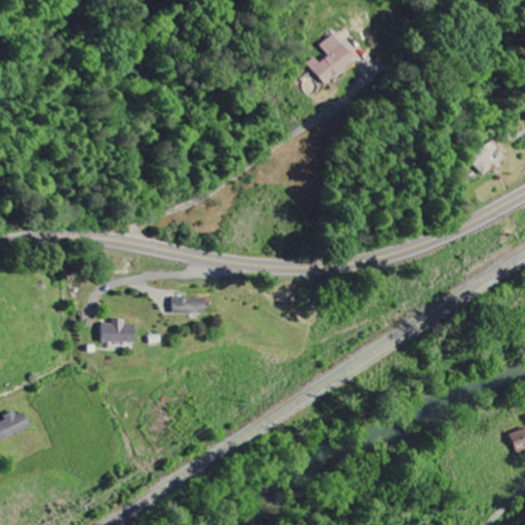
[(305,65),(322,85),(354,58),(333,35),(319,47),(327,56),(319,64),(313,57),(305,65)]
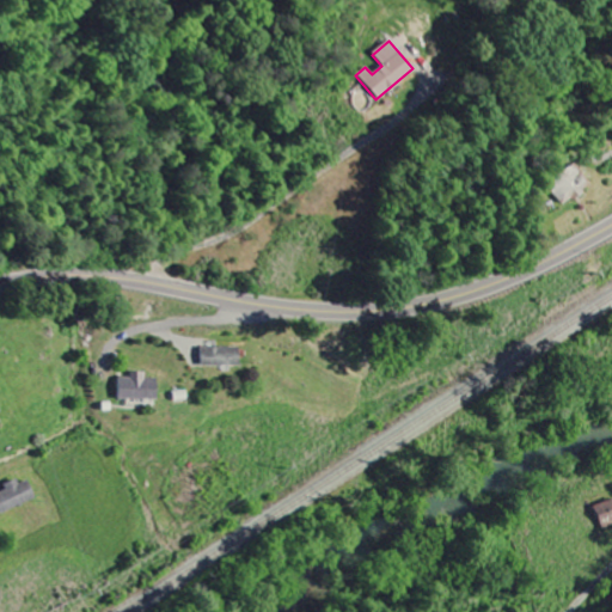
[(544,184),(558,206),(588,185),(574,164),(544,184)]
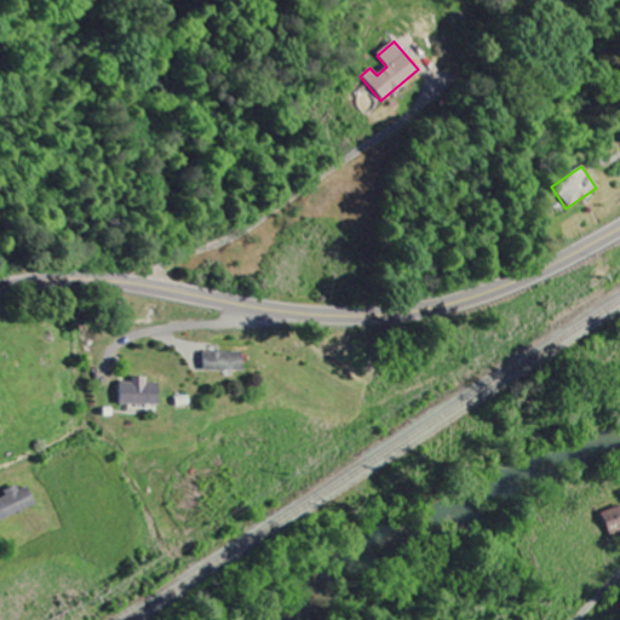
[(240,352),(201,351),(200,371),(239,372),(240,352)]
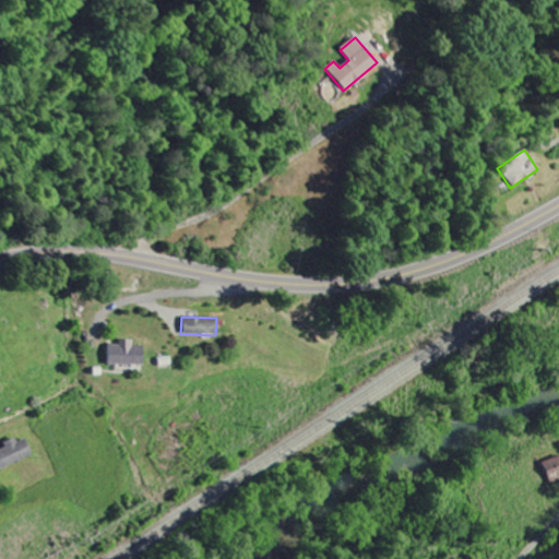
[(142,365),(142,346),(132,346),(132,341),(118,341),(118,345),(107,345),(107,365),(142,365)]
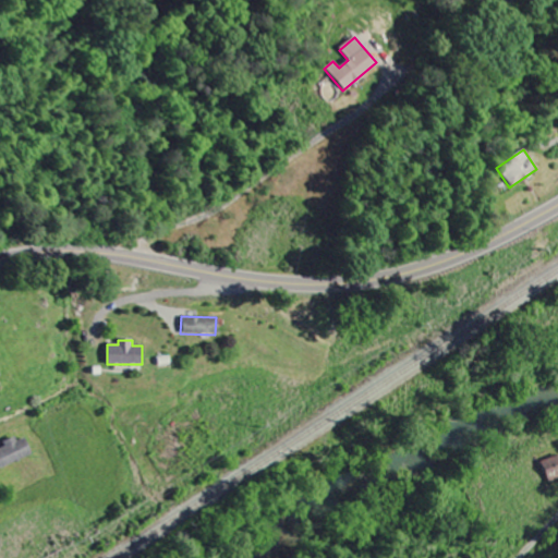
[(25,436),(4,444),(5,449),(0,450),(0,466),(32,457),(25,436)]
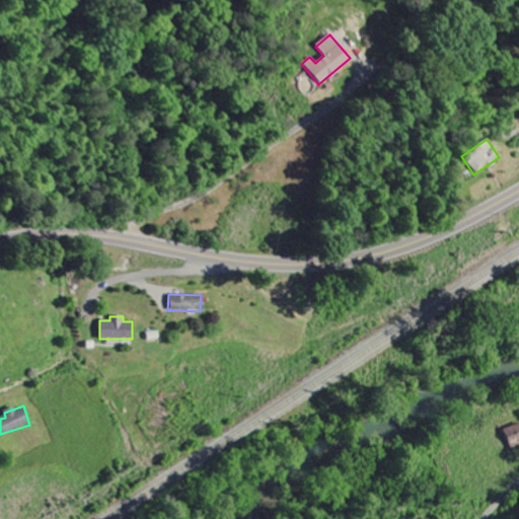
[(518,423),(502,429),(509,449),(518,445),(518,423)]
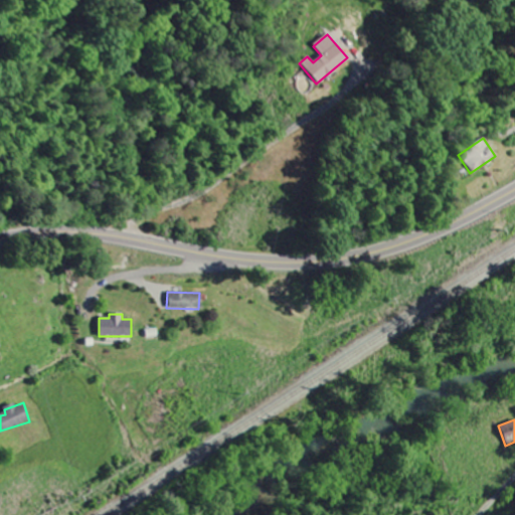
All buildings are outlined.
